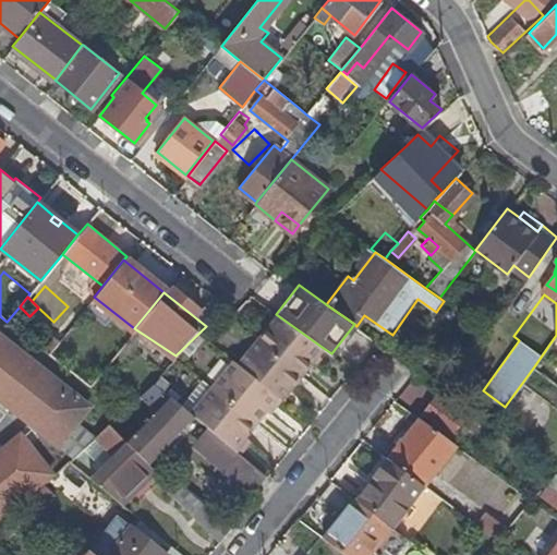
[(38,308),(29,316),(45,330),(53,322),(38,308)]
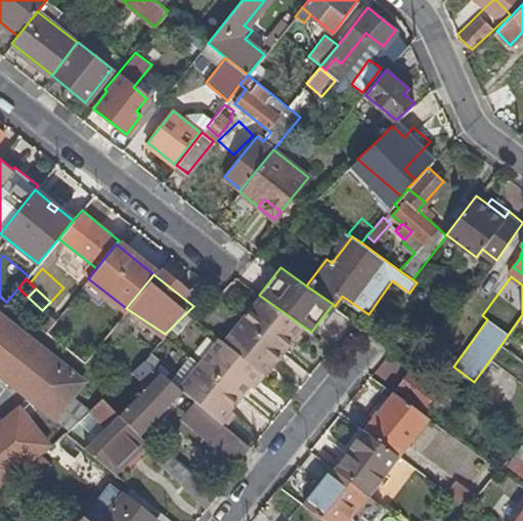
[(241,317),(221,341),(259,371),(264,375),(282,350),(302,326),(259,295),(241,317)]
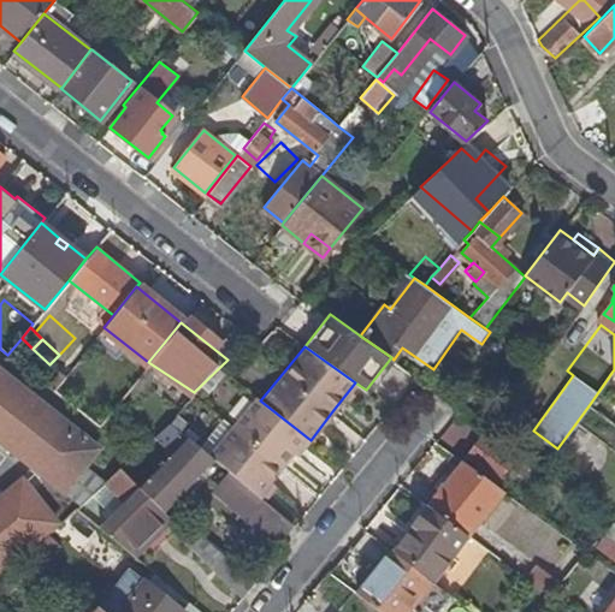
[(0,440),(60,488),(78,465),(94,446),(0,372),(0,440)]
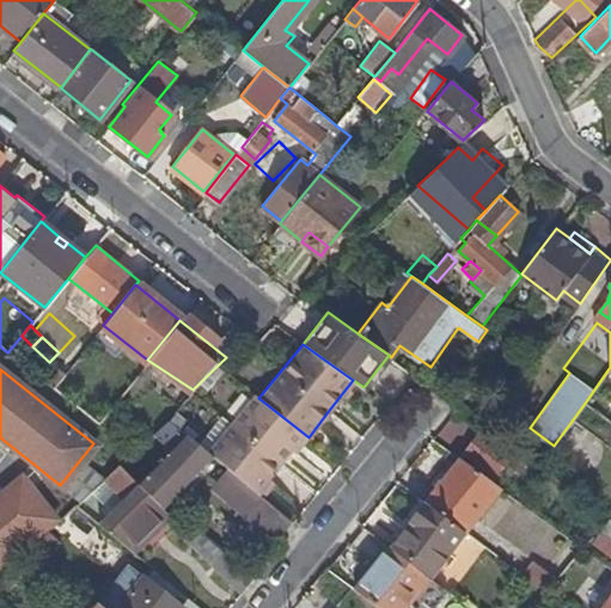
[(231,423),(207,452),(208,452),(230,470),(262,496),(274,481),(268,477),(280,461),(303,433),(258,398),(254,393),(231,423)]
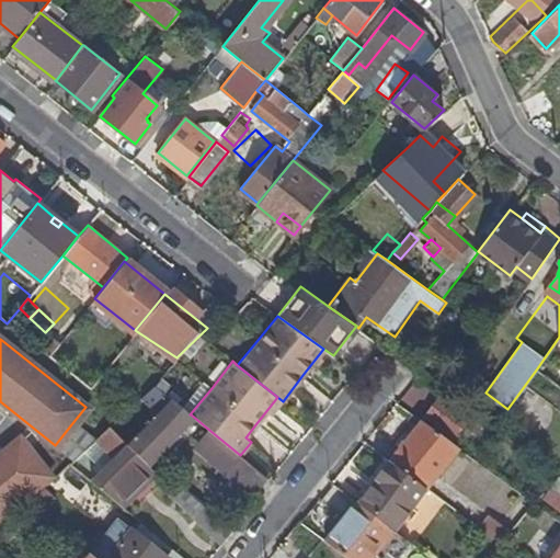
[(148,423),(127,445),(146,463),(191,414),(190,414),(152,384),(144,391),(139,396),(158,413),(148,423)]
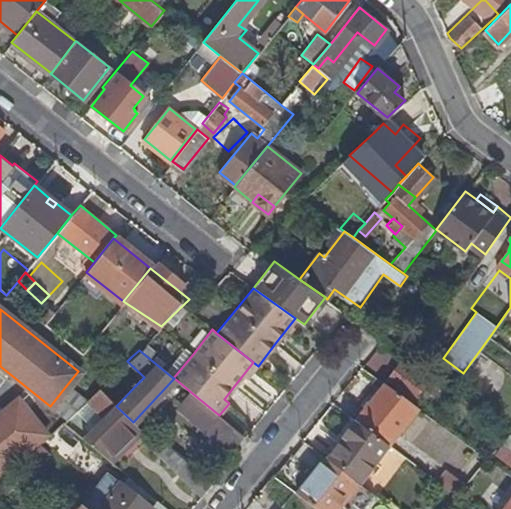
[(405,355),(384,382),(407,399),(419,383),(428,372),(408,358),(405,355)]
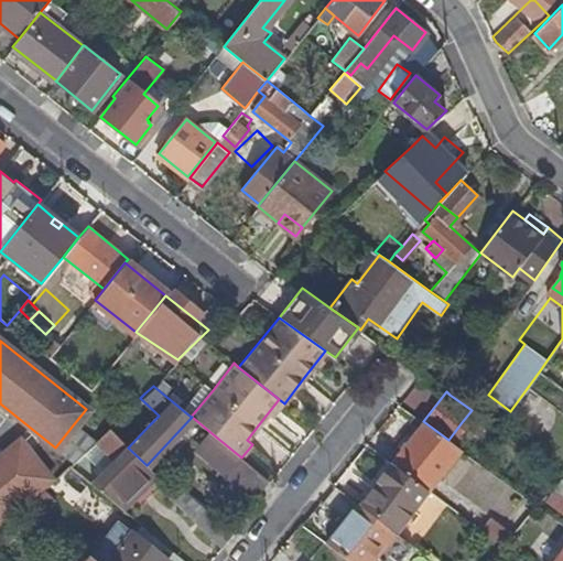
[(149,425),(129,408),(120,416),(107,428),(128,448),(149,425)]
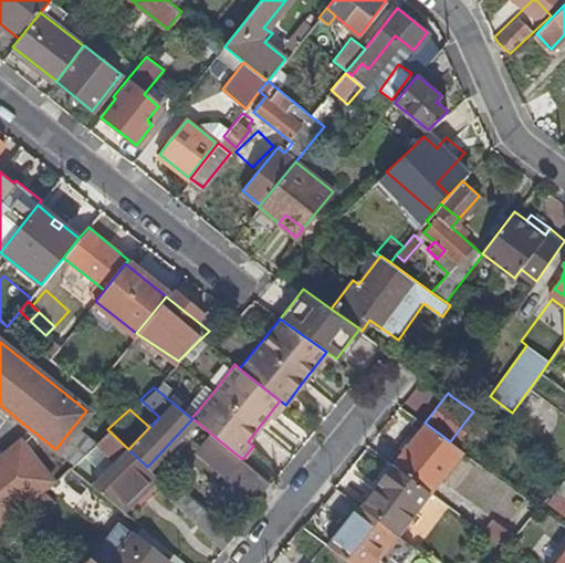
[(425,423),(393,464),(428,490),(429,491),(461,449),(450,441),(425,423)]
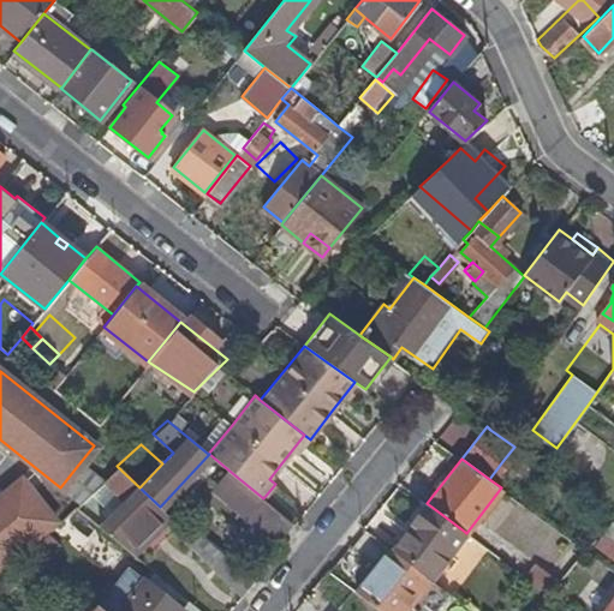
[(78,465),(60,487),(77,502),(100,481),(78,465)]
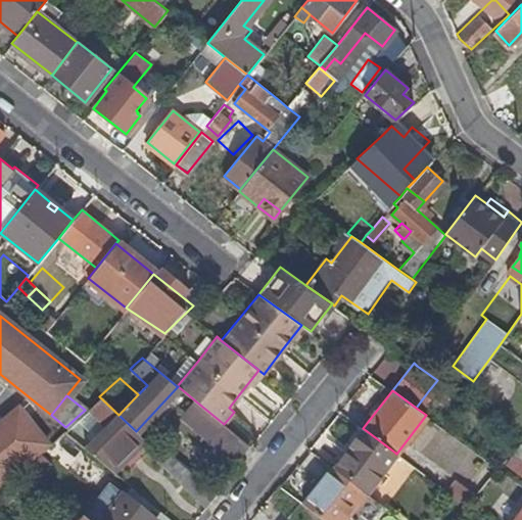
[(111,471),(142,436),(136,431),(119,415),(99,396),(88,407),(106,424),(85,448),(111,471)]
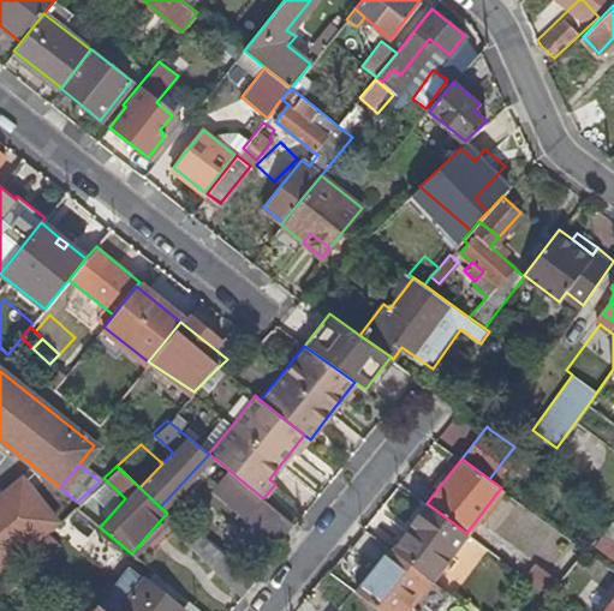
[(278,539),(292,521),(263,498),(231,472),(216,490),(278,539)]
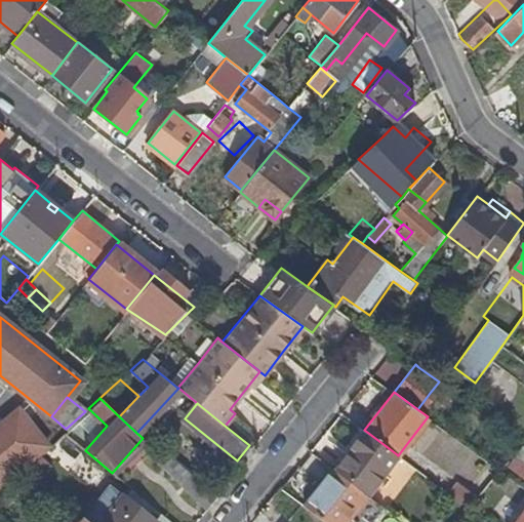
[(0,480),(46,443),(16,407),(0,419),(0,480)]
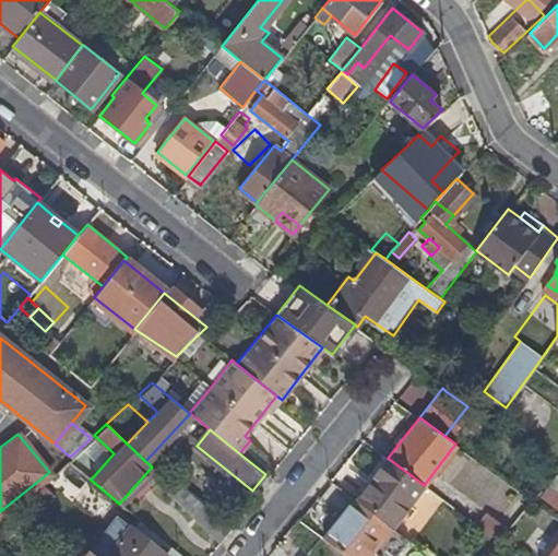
[(387,458),(356,498),(391,524),(392,525),(423,484),(388,458),(387,458)]
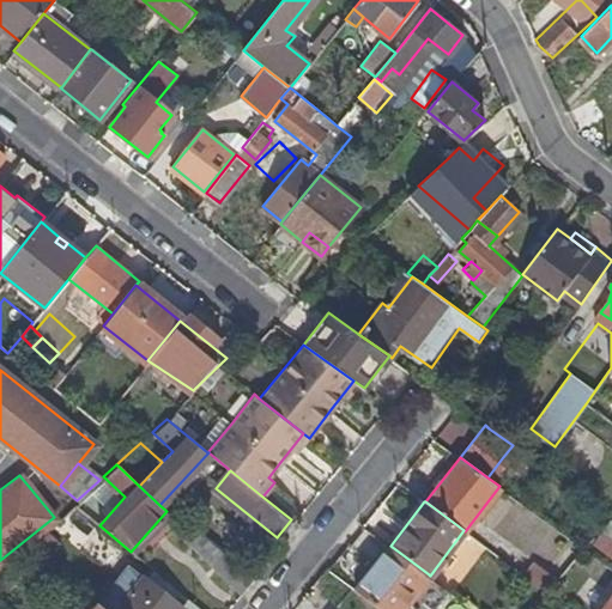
[(174,525),(240,594),(255,577),(186,517),(180,523),(179,521),(174,525)]
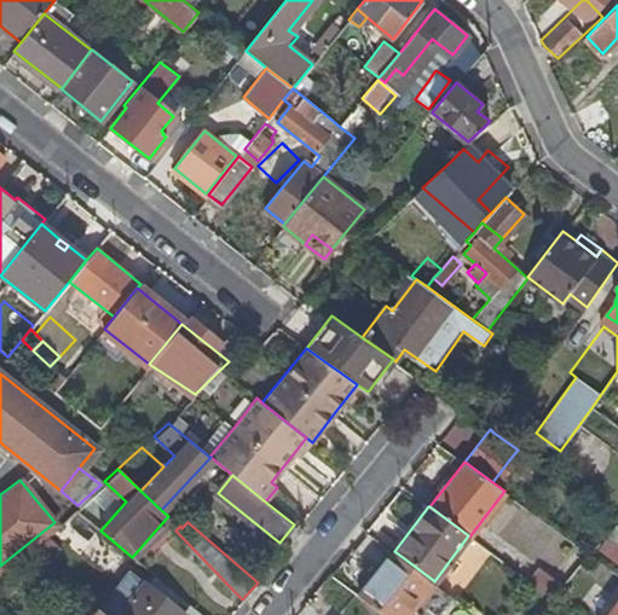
[(617,526),(601,547),(617,560),(617,526)]
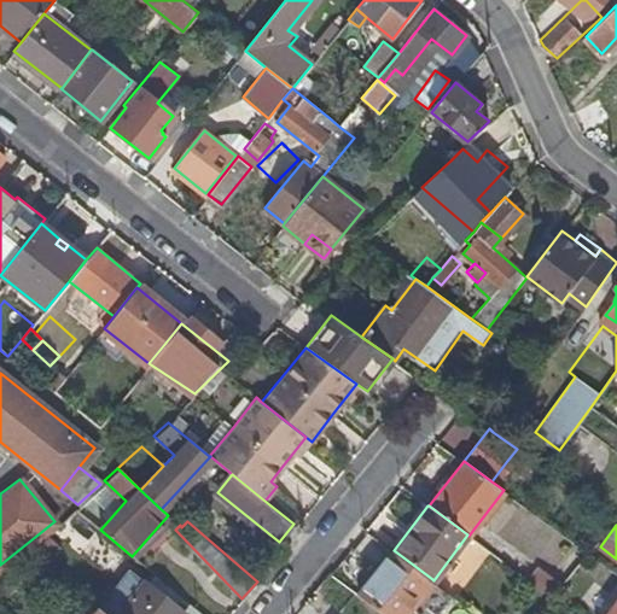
[(385,613),(405,613),(432,579),(394,550),(359,594),(385,613)]
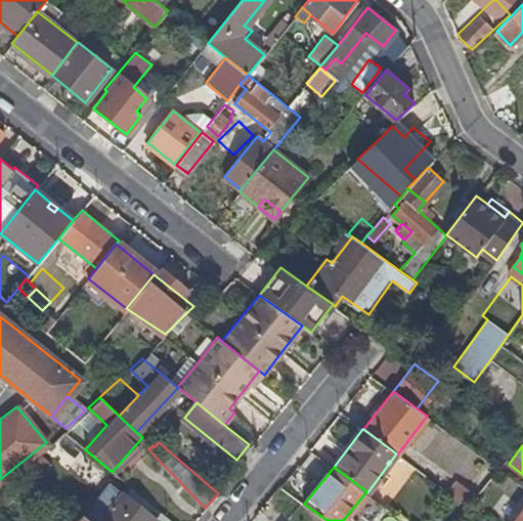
[(455,503),(429,478),(401,511),(412,520),(446,520),(448,519),(444,516),(455,503)]
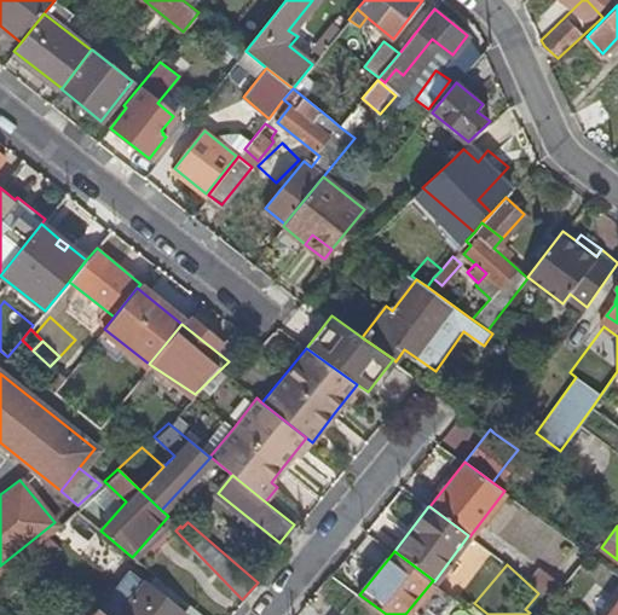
[(538,567),(529,580),(552,597),(554,595),(561,584),(538,567)]
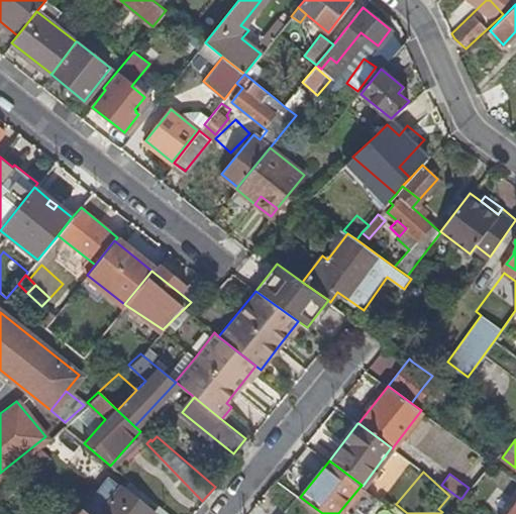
[(108,478),(83,508),(90,513),(103,513),(122,490),(108,478)]
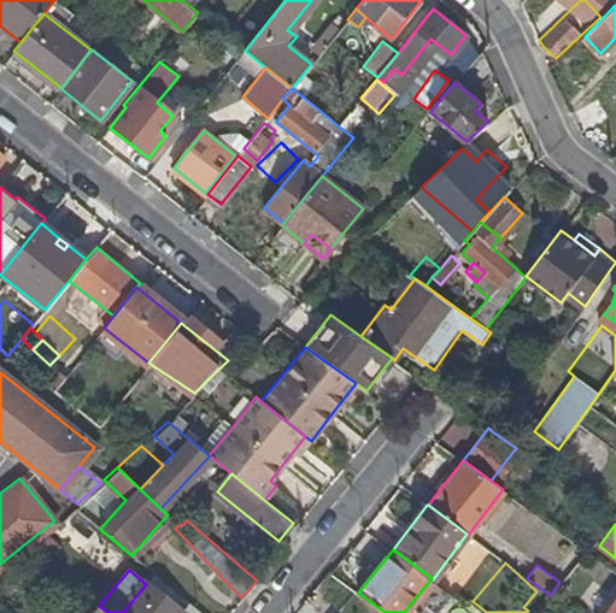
[(146,584),(123,612),(150,612),(163,597),(146,584)]
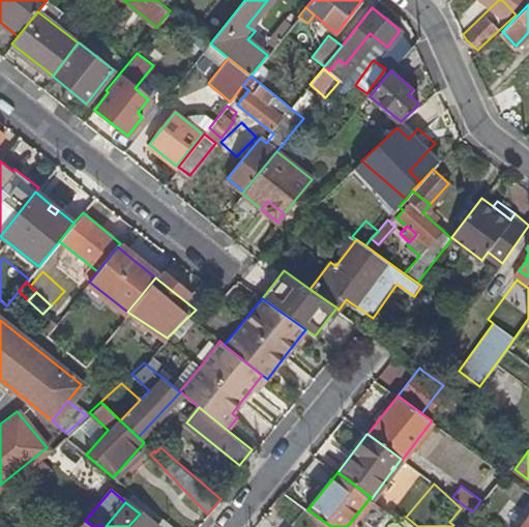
[(140,514),(128,526),(174,526),(159,516),(154,522),(141,511),(140,514)]
